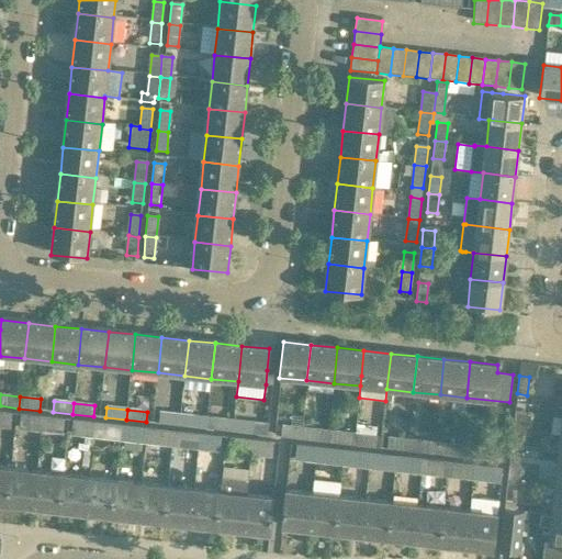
[(0,412),(0,427),(10,429),(11,414),(0,412)]
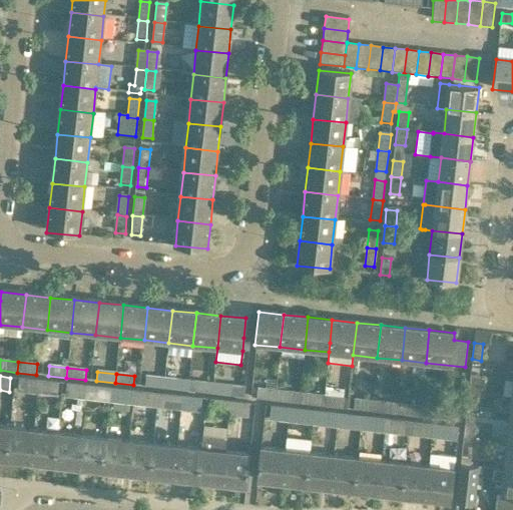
[(469,381),(468,393),(478,394),(480,378),(480,377),(470,376),(470,377),(469,381)]
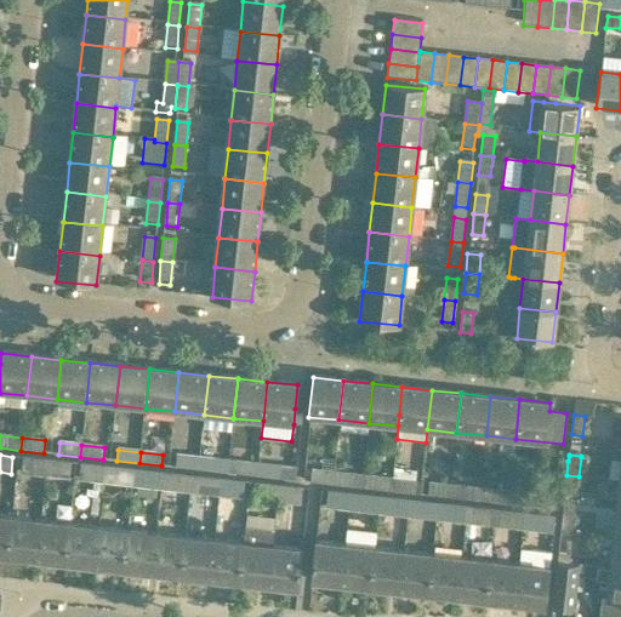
[(199,470),(200,458),(176,456),(175,468),(199,470)]
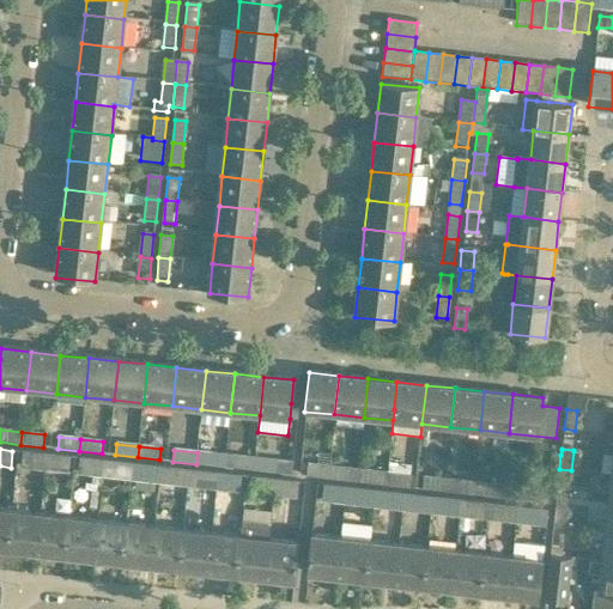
[(23,452),(20,469),(44,472),(47,455),(23,452)]
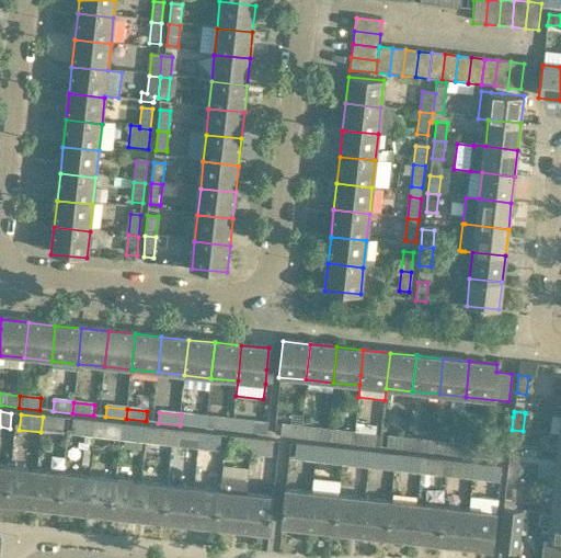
[(181,419),(180,425),(201,428),(202,417),(181,414),(181,419)]
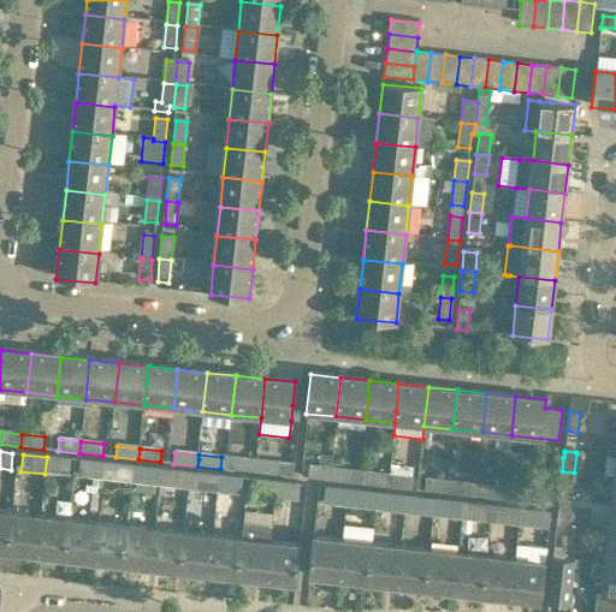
[(47,457),(45,474),(69,476),(71,459),(47,457)]
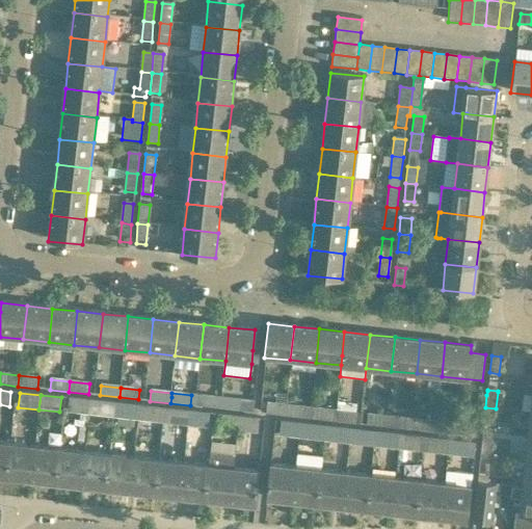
[(201,396),(200,406),(220,410),(221,399),(201,396)]
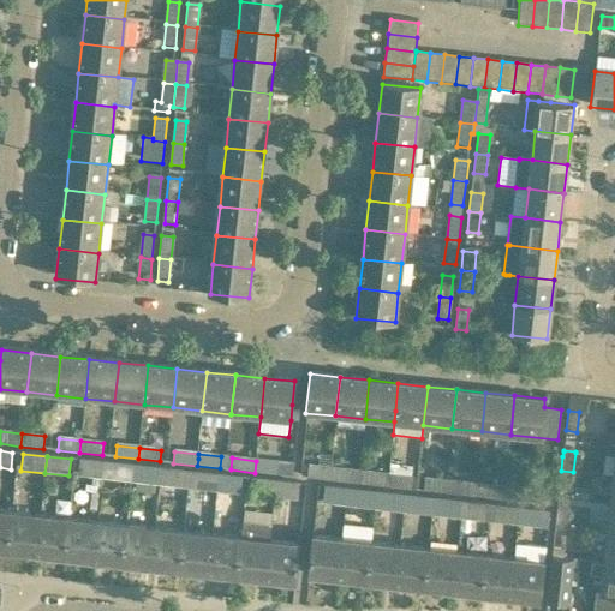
[(81,460),(78,477),(102,479),(105,462),(81,460)]
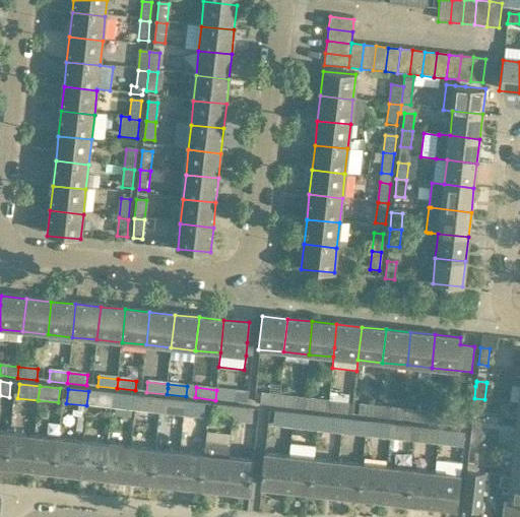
[(216,390),(215,400),(247,403),(249,392),(216,389),(216,390)]
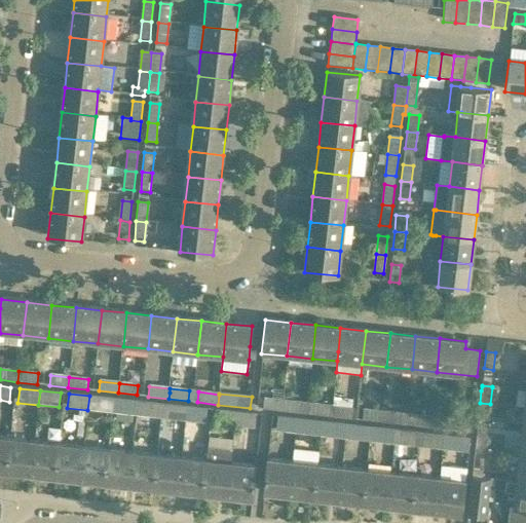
[(89,396),(87,410),(108,412),(110,399),(89,396)]
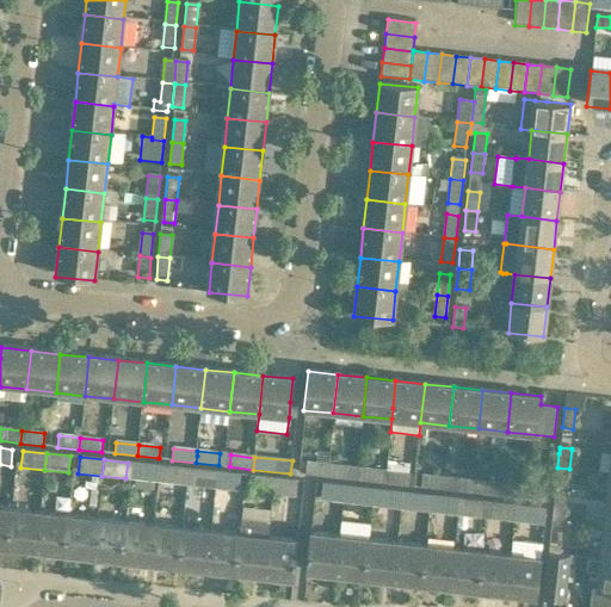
[(136,463),(135,479),(159,482),(160,466),(136,463)]
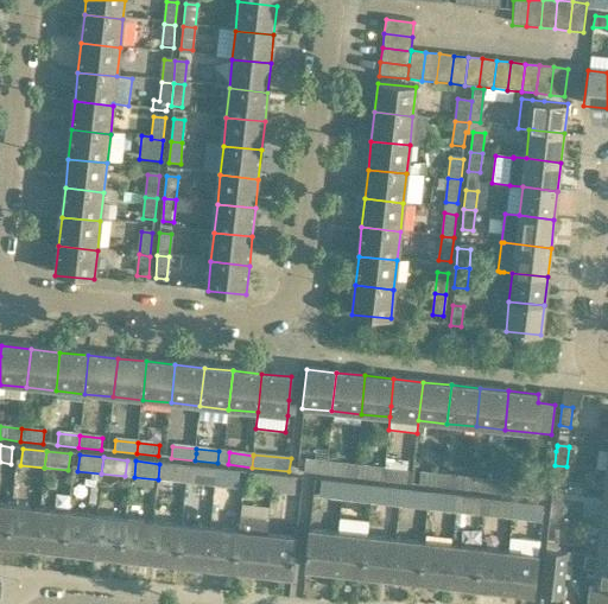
[(305,462),(304,472),(325,475),(325,464),(305,462)]
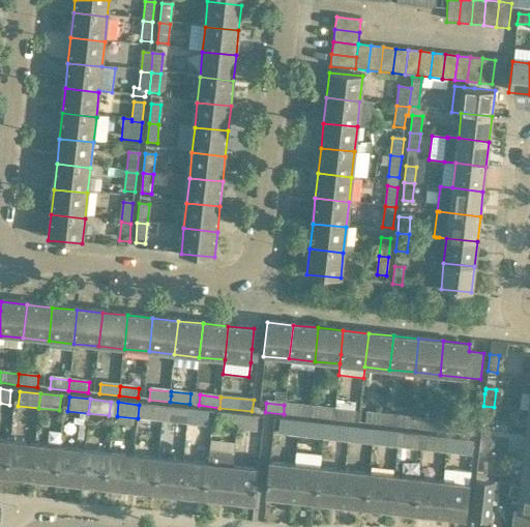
[(139,405),(138,418),(158,421),(159,407),(139,405)]
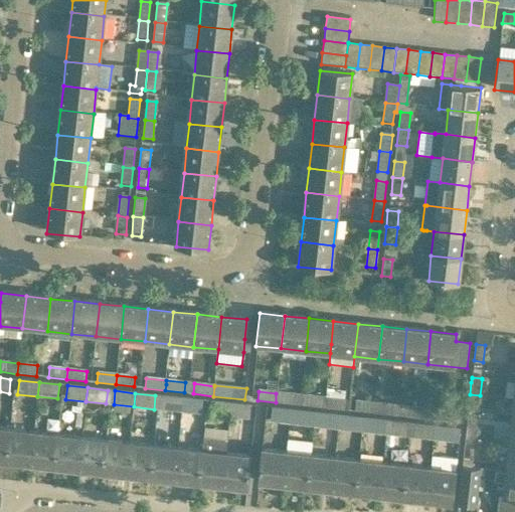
[(276,393),(276,402),(295,404),(296,395),(276,393)]
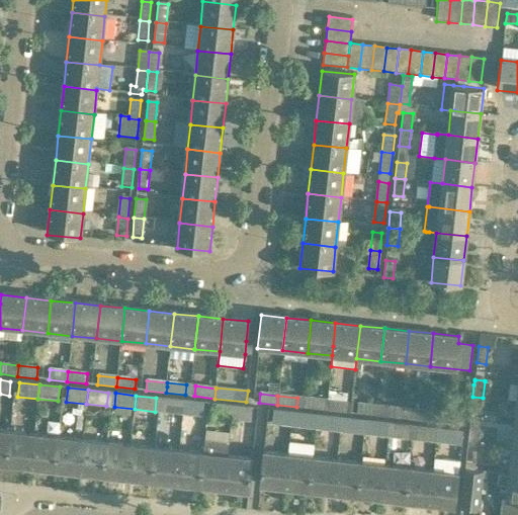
[(472,397),(470,413),(481,414),(483,398),(472,397)]
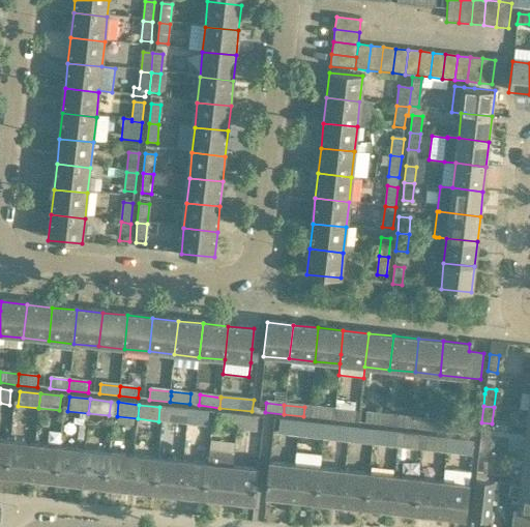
[(168,408),(167,422),(186,425),(188,410),(168,408)]
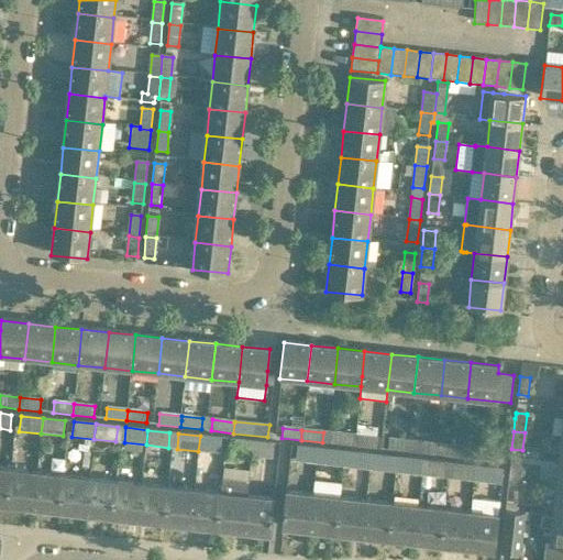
[(331,443),(354,446),(355,436),(332,434),(331,443)]
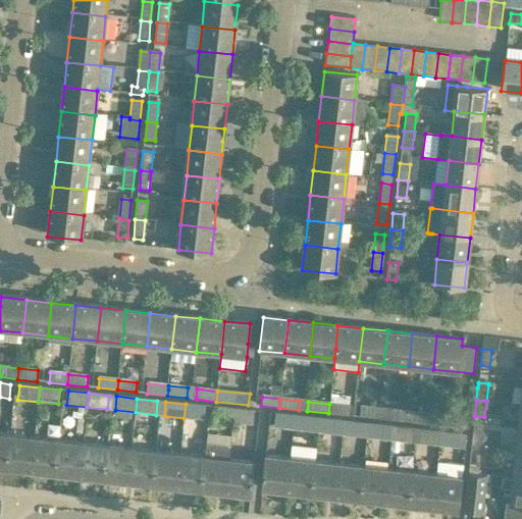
[(186,404),(184,418),(204,420),(205,406),(186,404)]
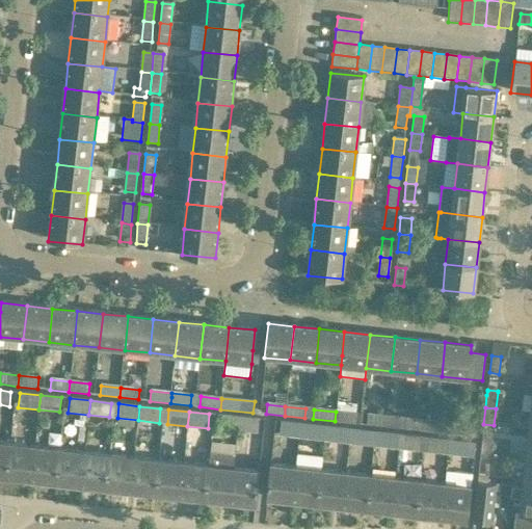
[(336,412),(335,421),(355,423),(356,414),(336,412)]
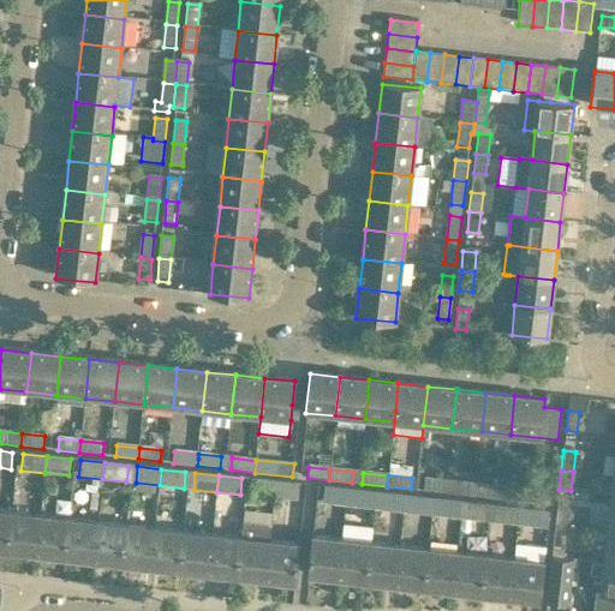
[(252,479),(251,496),(274,498),(276,481),(252,479)]
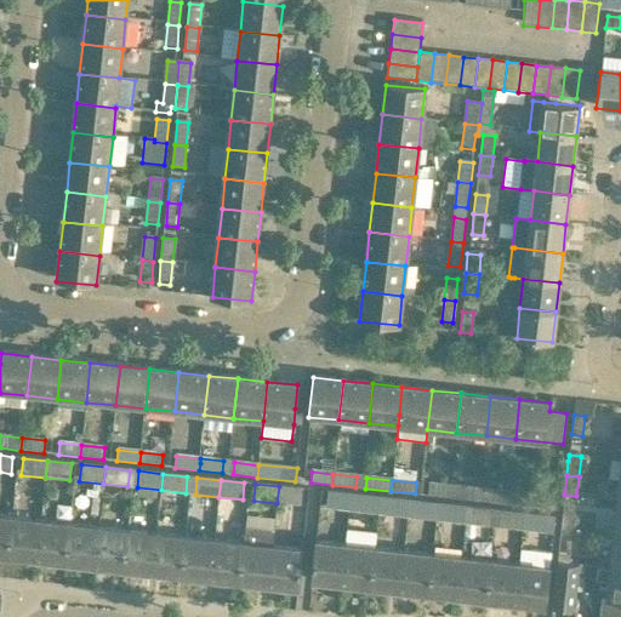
[(429,484),(428,495),(450,498),(451,486),(429,484)]
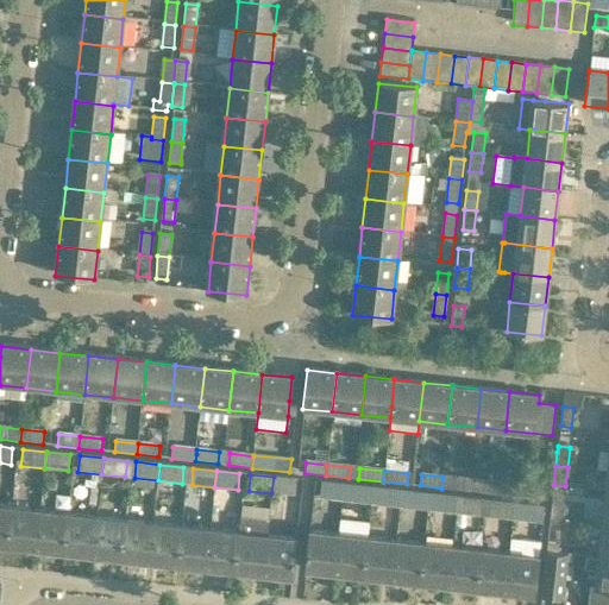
[(274,477),(271,493),(294,496),(296,479),(274,477)]
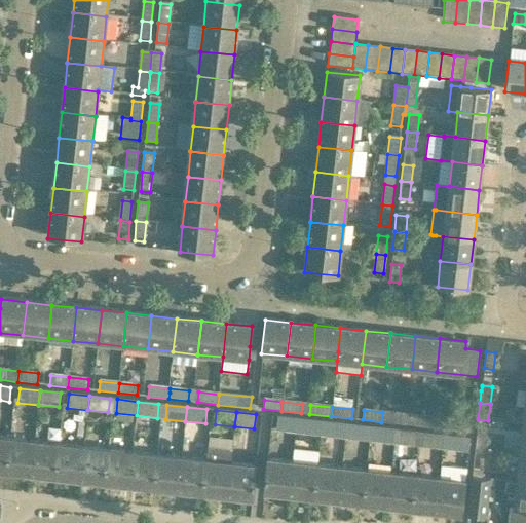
[(382,412),(381,422),(402,424),(403,415),(382,412)]
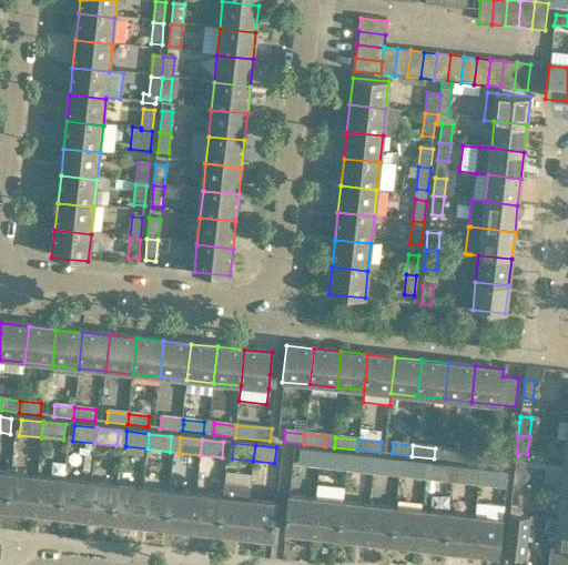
[(443,449),(442,460),(465,462),(466,452),(443,449)]
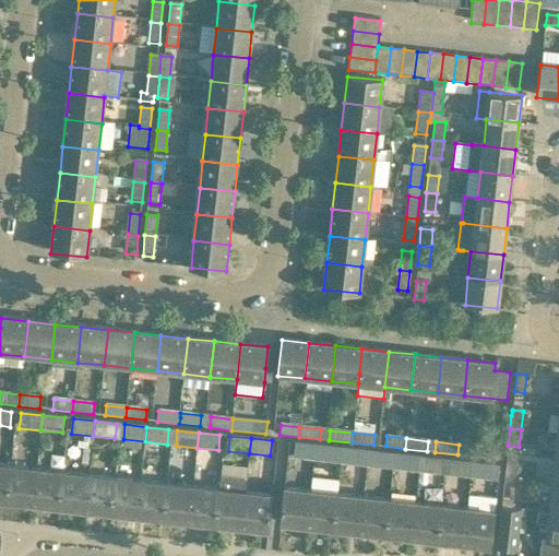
[(295,444),(294,459),(313,461),(316,446),(295,444)]
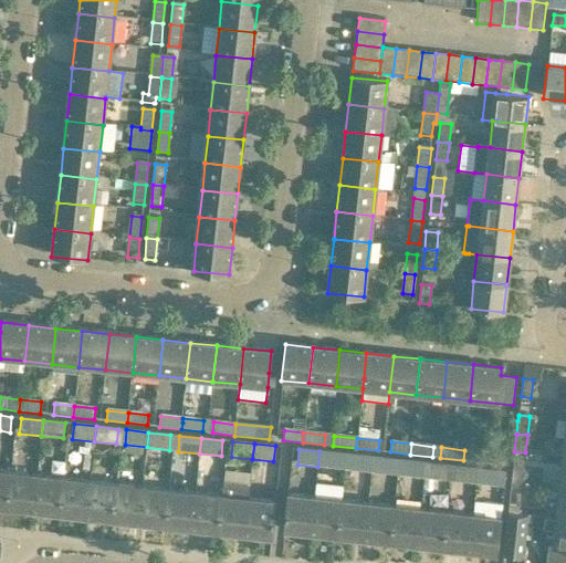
[(464,450),(463,460),(485,462),(486,452),(464,450)]
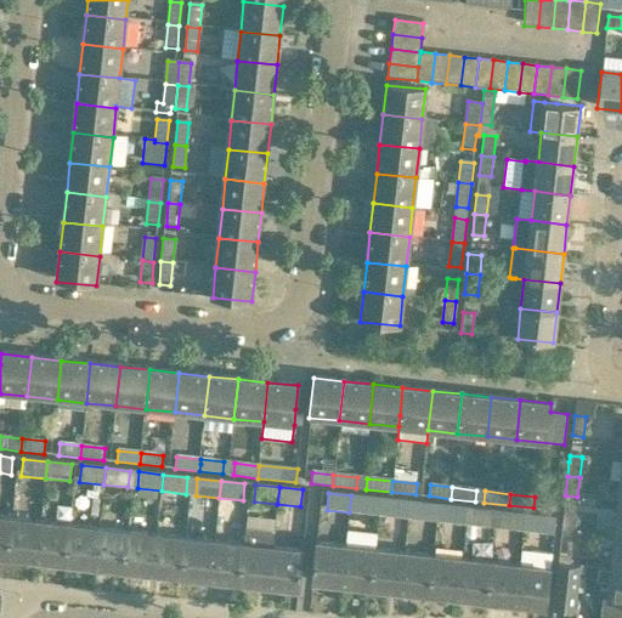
[(351,495),(349,512),(373,515),(374,498),(351,495)]
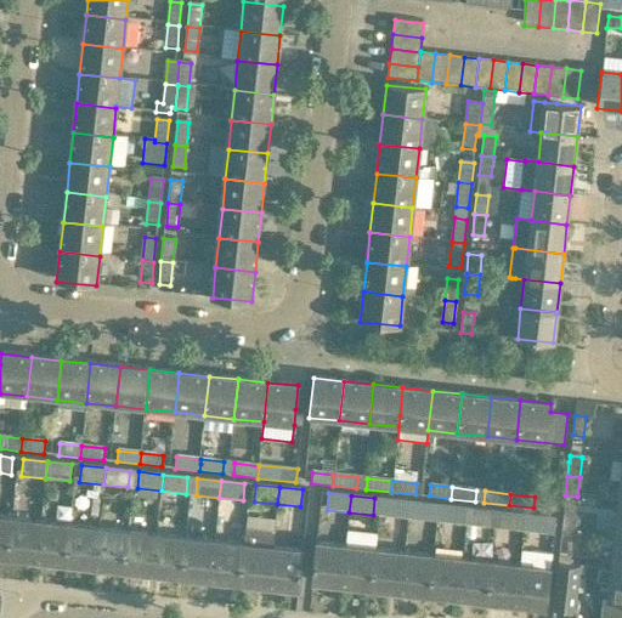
[(385,499),(384,516),(407,519),(410,502),(385,499)]
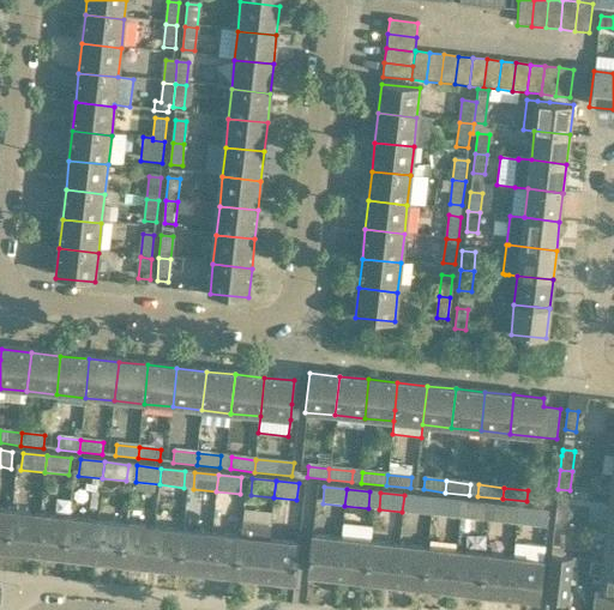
[(536,493),(535,502),(548,503),(548,494),(536,493)]
